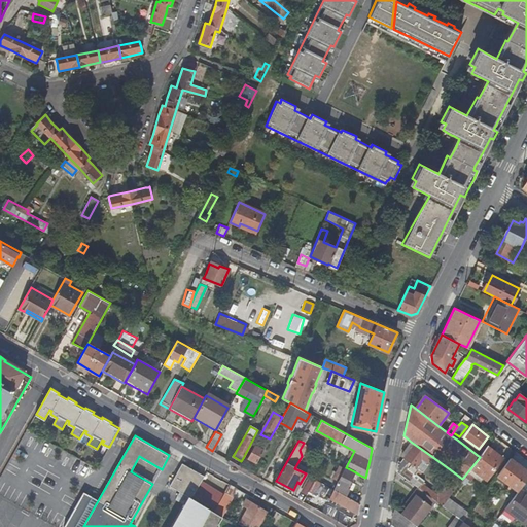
[(261,451),(262,451),(267,444),(264,442),(259,449),(254,446),(248,458),(250,459),(249,461),(253,463),(255,461),(255,462),(261,451)]
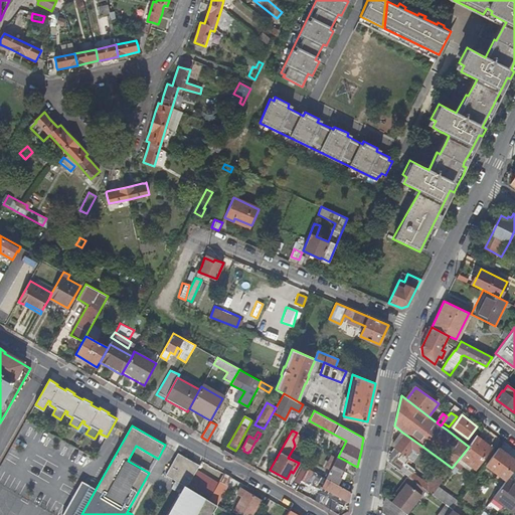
[(411,460),(421,446),(401,432),(391,446),(394,448),(391,452),(389,450),(387,460),(399,469),(407,458),(411,460)]
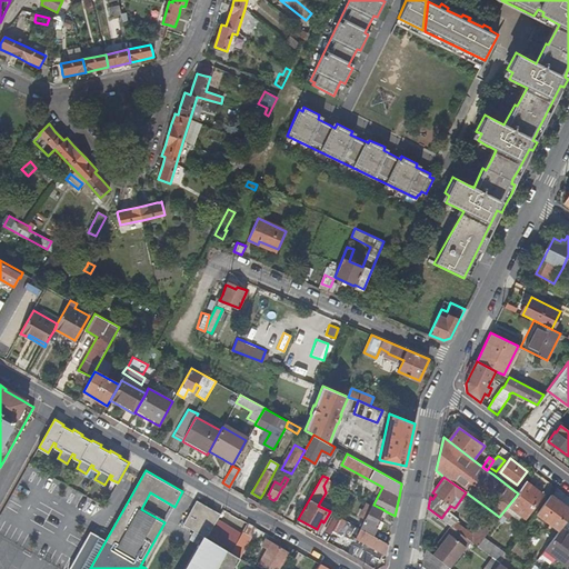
[(542,495),(526,481),(518,493),(509,505),(526,517),(542,495)]
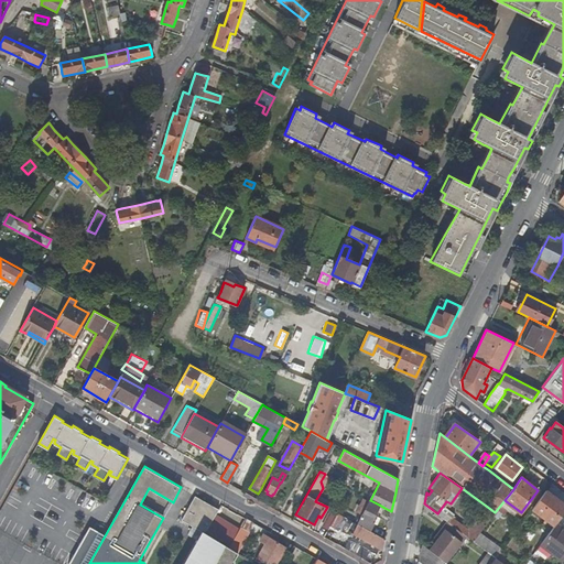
[(351,492),(343,487),(339,492),(349,498),(351,492)]
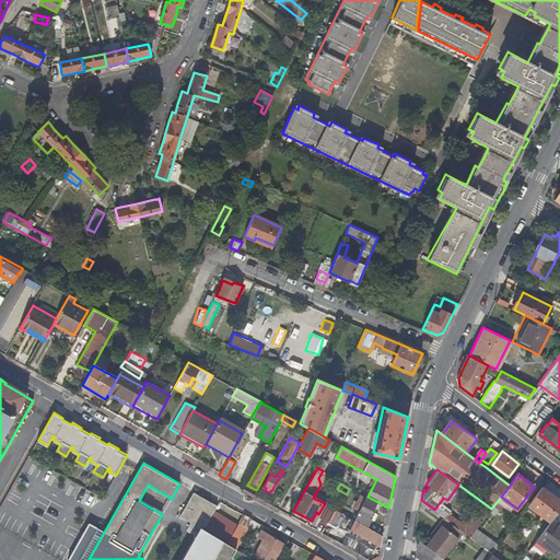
[(559,509),(559,499),(543,487),(529,504),(551,521),(552,520),(559,509)]
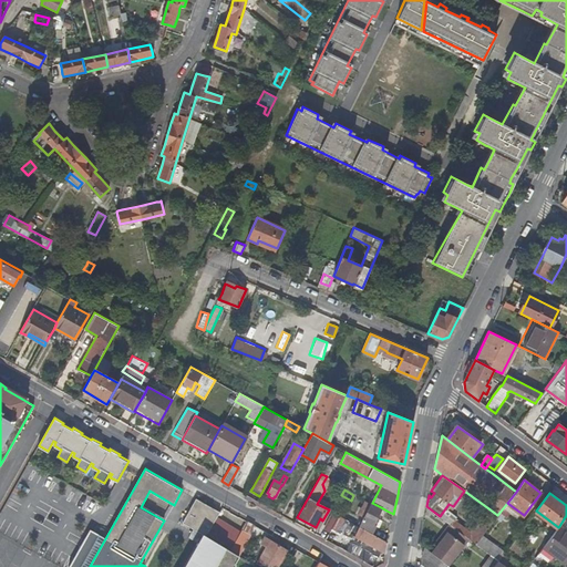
[(220,512),(196,498),(183,522),(194,528),(203,534),(206,536),(220,512)]
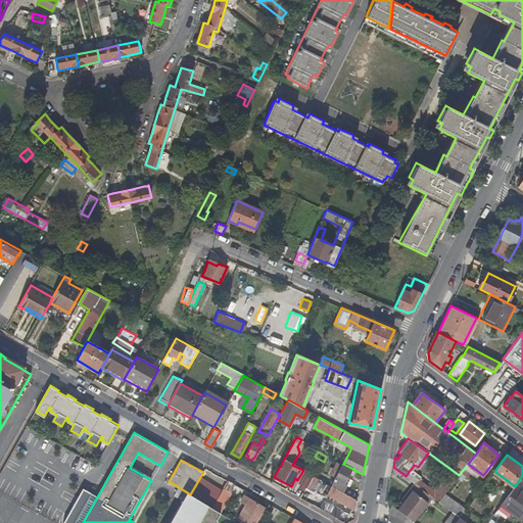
[(339,472),(335,480),(343,484),(340,490),(357,500),(359,491),(345,485),(349,479),(346,478),(350,472),(354,474),(357,471),(351,468),(343,464),(339,472)]
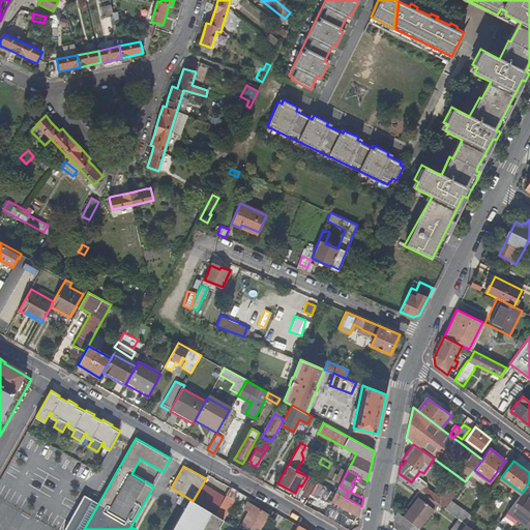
[(425,487),(422,491),(439,504),(445,508),(450,501),(465,481),(457,475),(440,497),(425,487)]
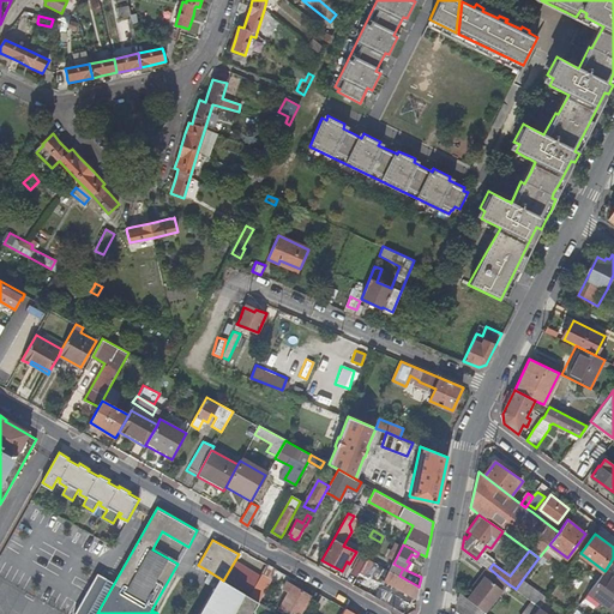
[(271,578),(276,569),(268,564),(262,572),(271,578)]
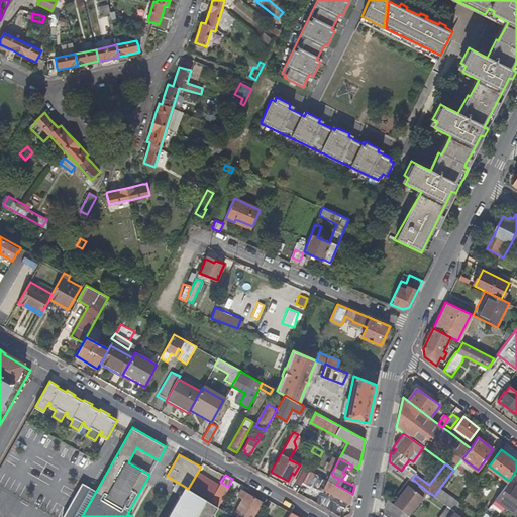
[(331,475),(328,481),(336,485),(339,479),(331,475)]
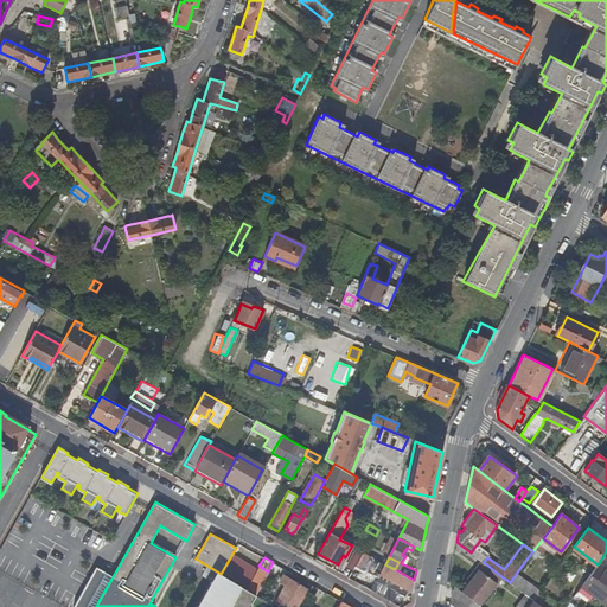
[(480,606),(503,577),(484,562),(479,569),(480,570),(462,593),(480,606)]
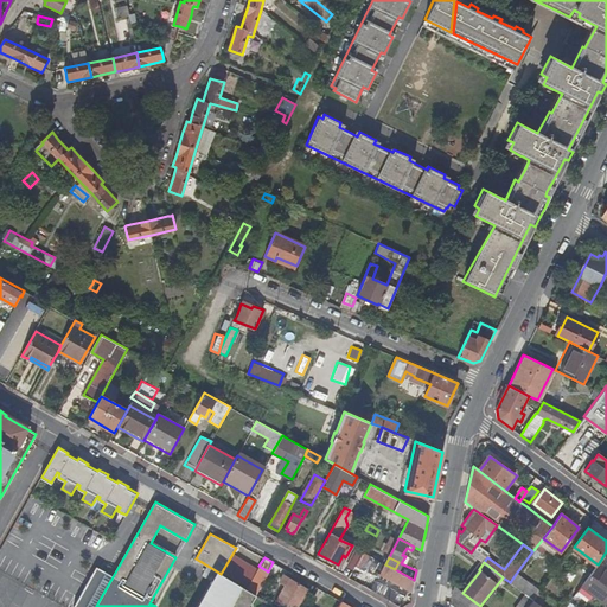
[(606,569),(599,563),(598,564),(576,593),(586,601),(592,594),(606,604),(606,601),(606,569)]
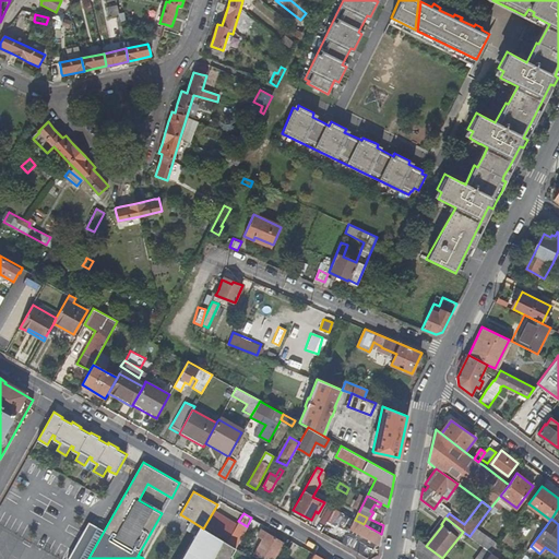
[(379,545),(381,534),(364,524),(355,520),(352,524),(360,530),(358,533),(379,545)]
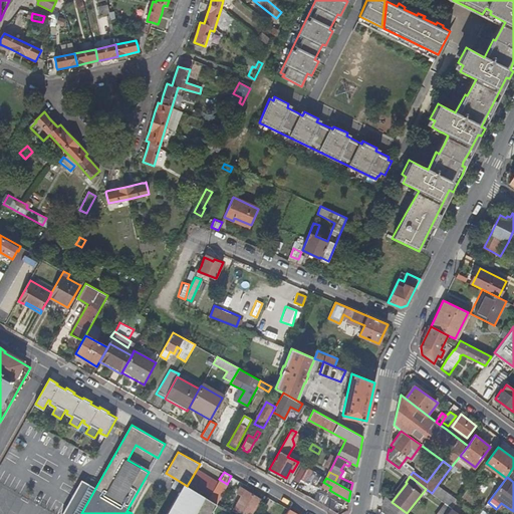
[(184,484),(176,479),(172,487),(180,491),(184,484)]
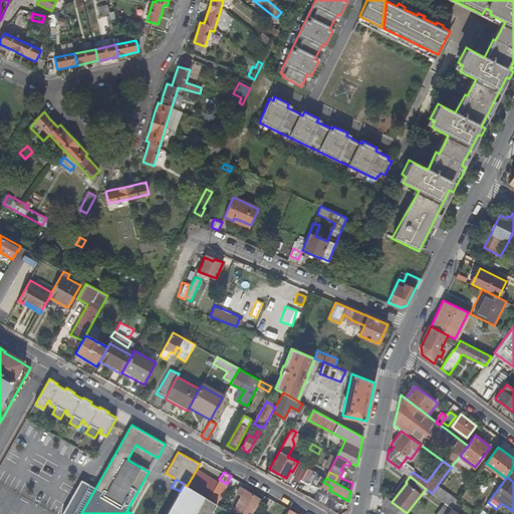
[(216,503),(227,484),(219,479),(208,499),(216,503)]
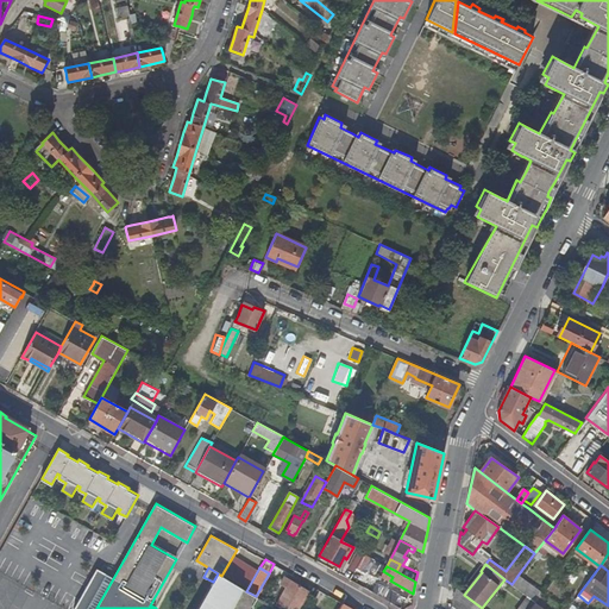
[(252,608),(257,602),(256,602),(258,597),(256,596),(246,591),(221,576),(218,573),(213,582),(196,608),(252,608)]
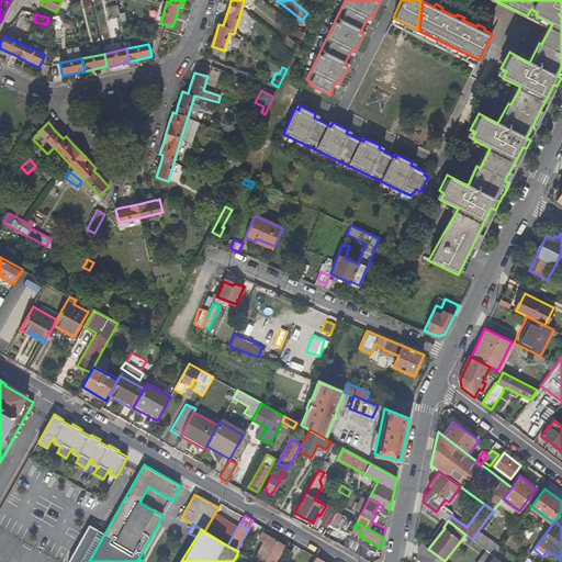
[(484,549),(491,541),(478,531),(472,539),(484,549)]
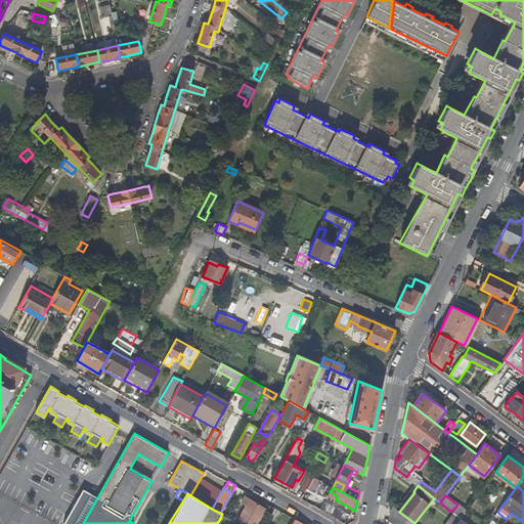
[(246,523),(245,523),(255,523),(265,508),(245,496),(242,501),(247,505),(238,519),(246,523)]
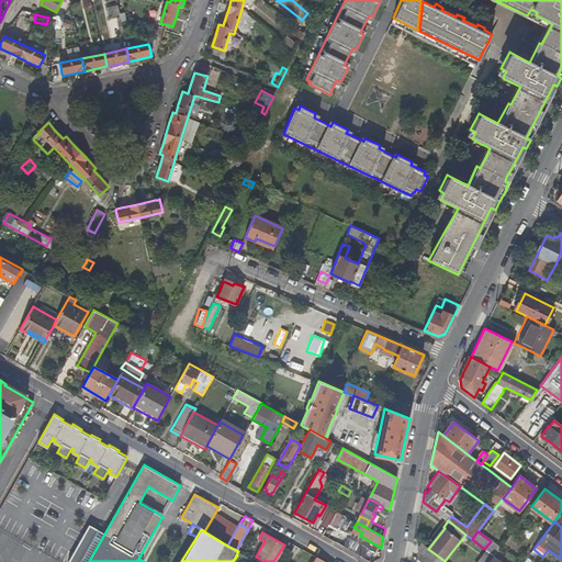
[(349,538),(344,547),(351,551),(357,542),(349,538)]
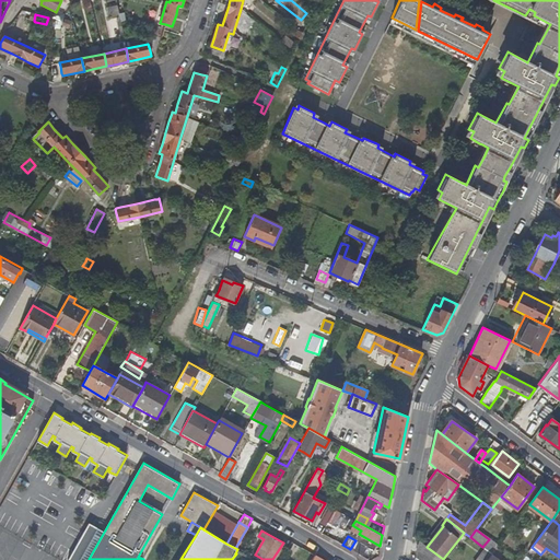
[(498,546),(489,539),(482,547),(485,548),(492,553),(497,547),(498,546)]
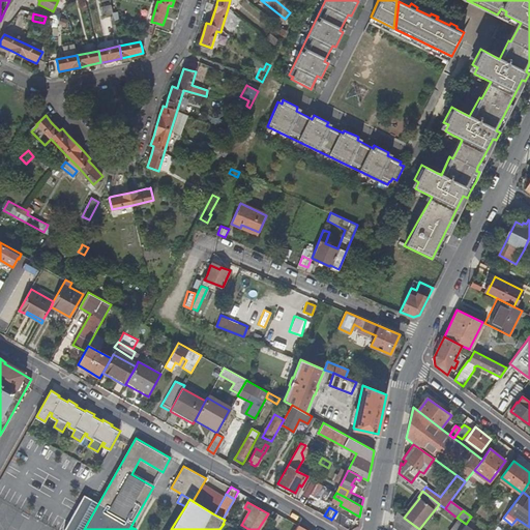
[(336,511),(331,520),(340,524),(345,516),(336,511)]
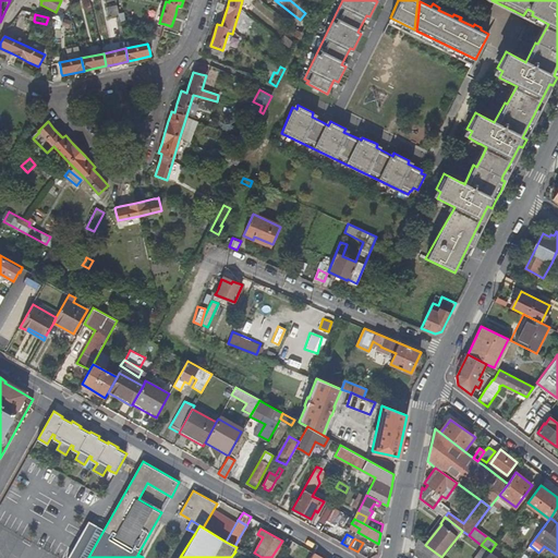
[(441,557),(425,545),(419,538),(415,556),(417,557),(441,557)]
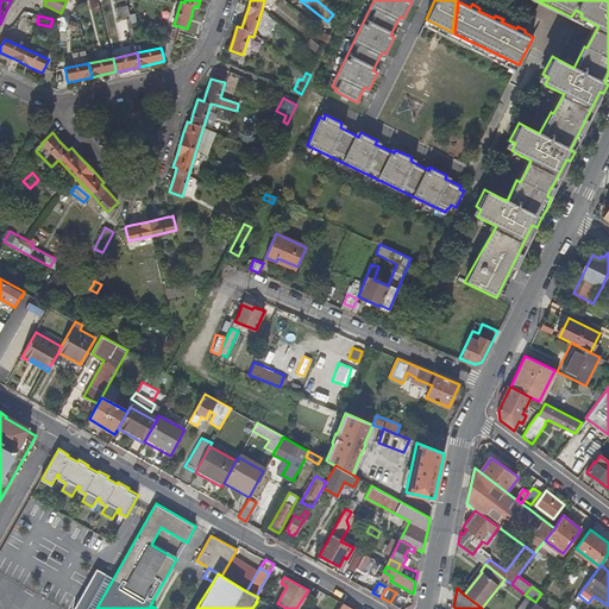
[(547,600),(540,595),(535,602),(542,607),(547,600)]
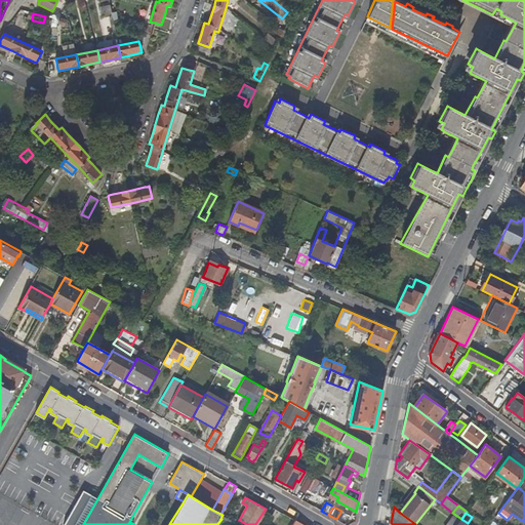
[(445,524),(455,524),(461,519),(454,514),(445,524)]
